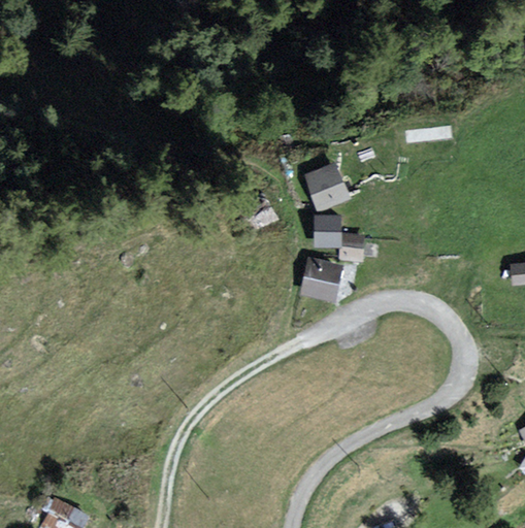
[(336,162),(302,174),(316,208),(350,196),(336,162)]
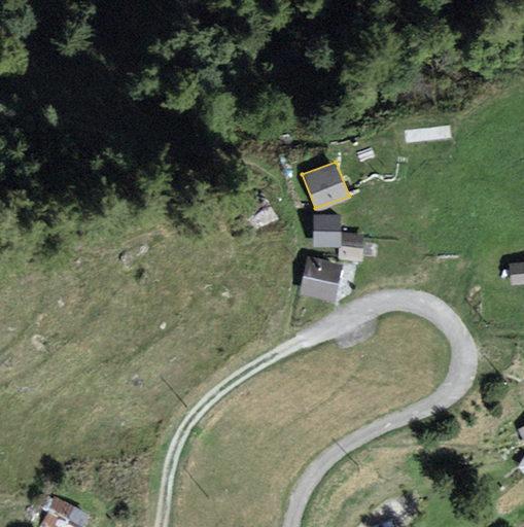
[(336,216),(312,216),(312,242),(336,242),(336,216)]
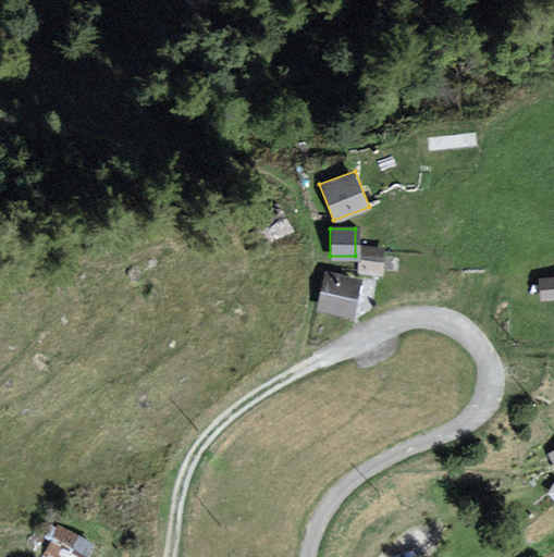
[(385,248),(359,246),(357,271),(382,273),(385,248)]
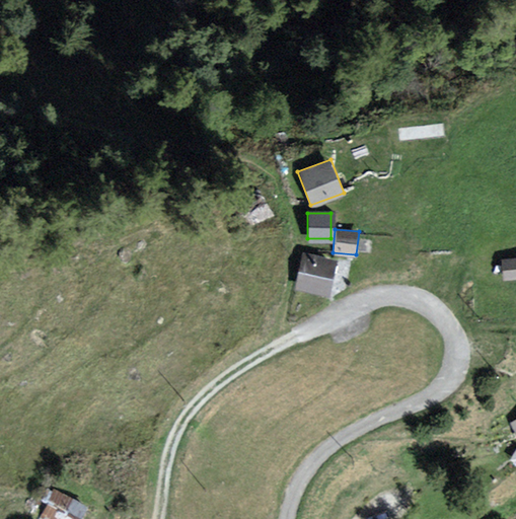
[(338,261),(301,254),(295,290),(332,297),(338,261)]
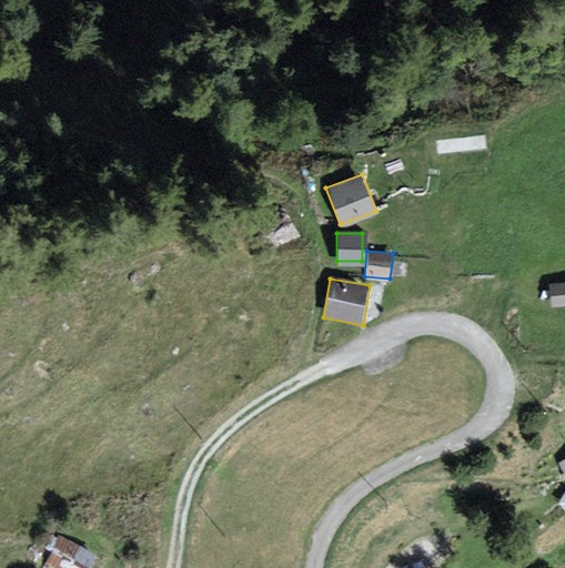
[(564,281),(546,284),(551,307),(564,304),(564,281)]
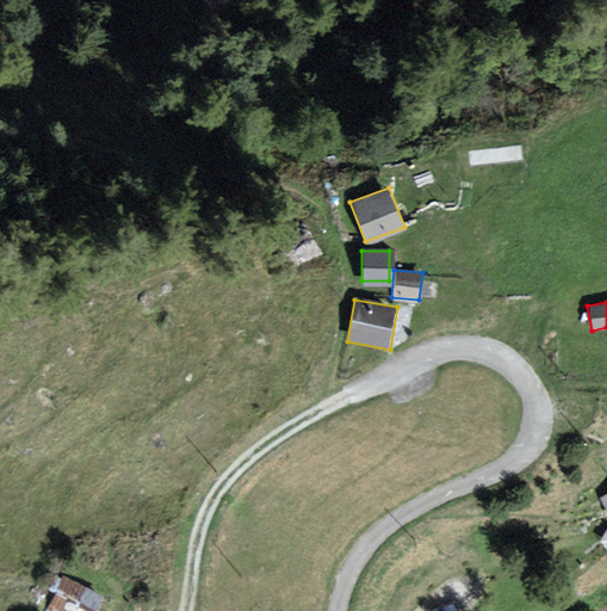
[(43,610),(88,610),(100,587),(62,571),(43,610)]
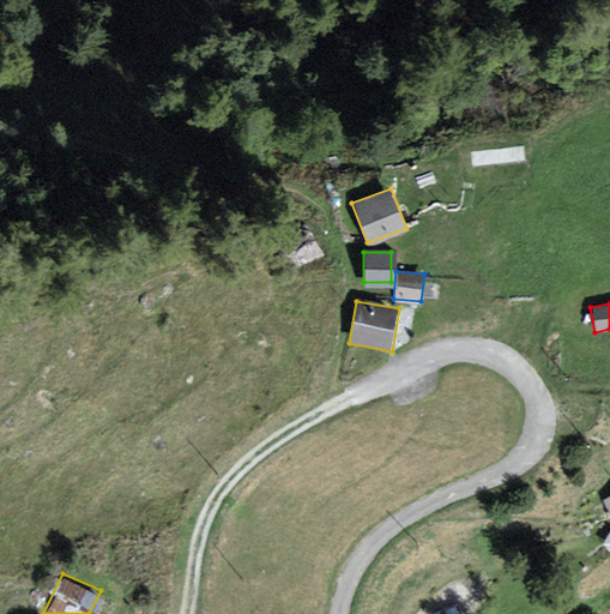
All buildings are outlined.
